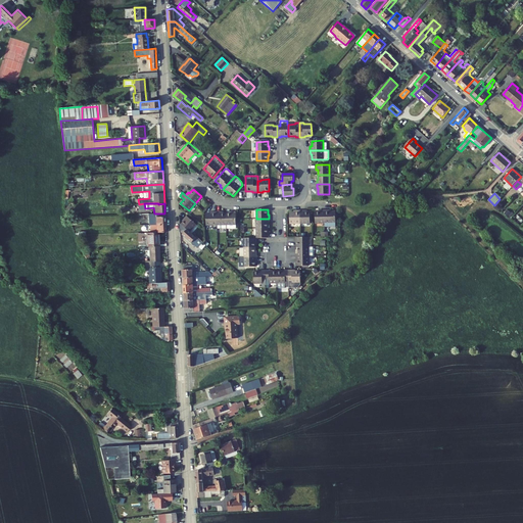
[(329,211),(329,209),(325,210),(325,223),(325,227),(335,227),(335,222),(335,214),(335,211),(329,211)]
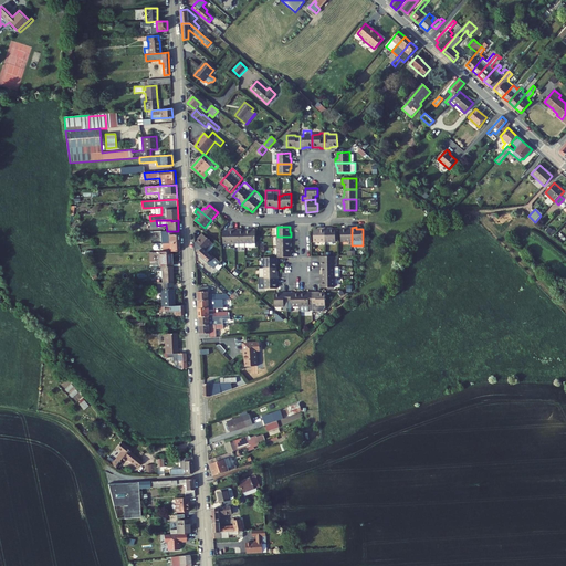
[(321,230),(313,230),(314,242),(325,242),(325,228),(321,228),(321,230)]
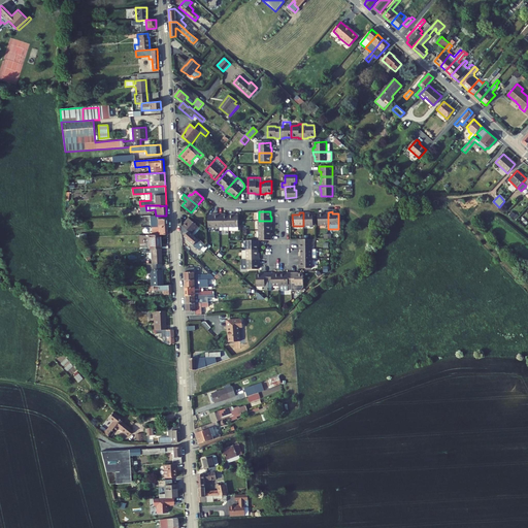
[(307,212),(303,212),(303,226),(312,225),(312,213),(307,213),(307,212)]
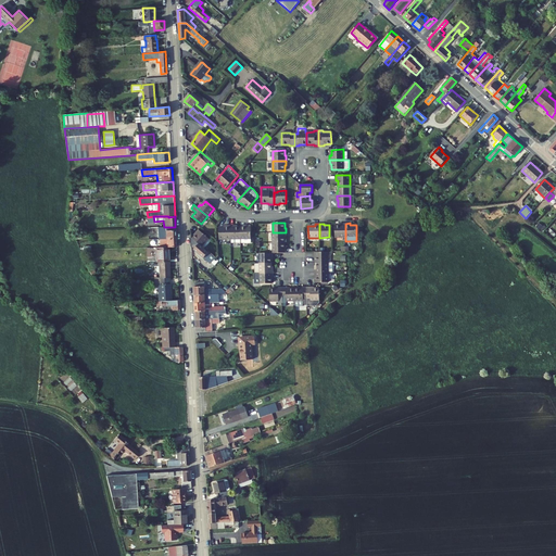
[(345,237),(345,224),(340,224),(340,225),(335,225),(335,237),(345,237)]
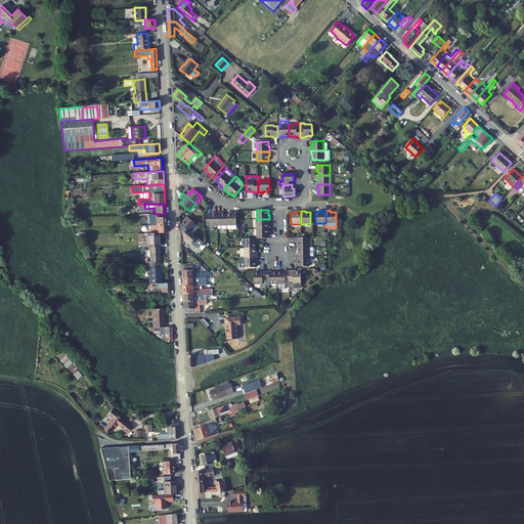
[(236,229),(236,225),(236,212),(231,213),(231,214),(226,214),(227,225),(227,229),(236,229)]
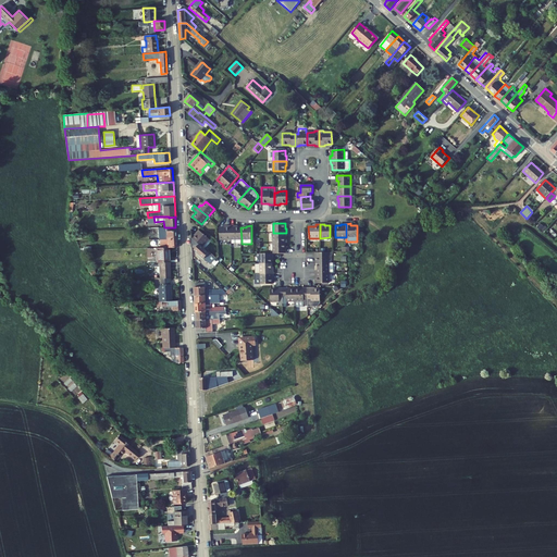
[(231,239),(231,226),(226,226),(226,227),(220,227),(220,240),(231,239)]
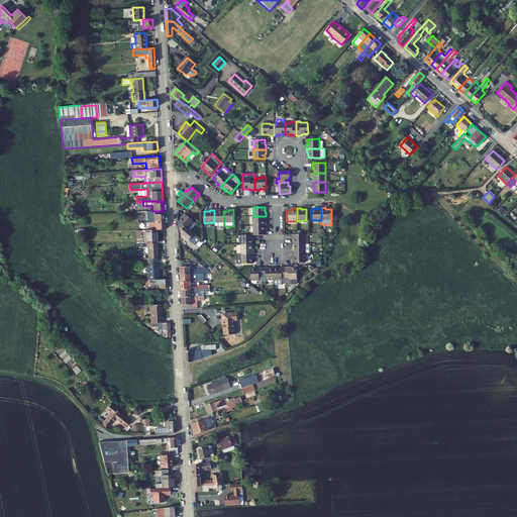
[(224,222),(223,211),(219,211),(218,210),(214,210),(214,222),(214,226),(224,226),(224,222)]
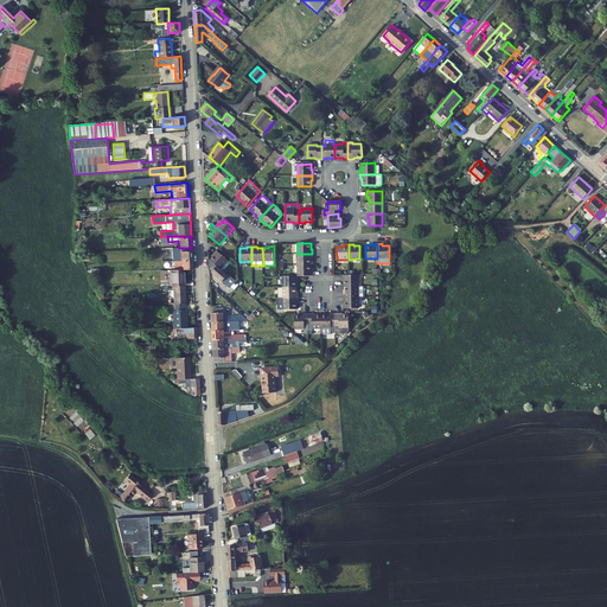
[(215,256),(210,261),(217,267),(221,269),(228,261),(217,251),(213,255),(215,256)]
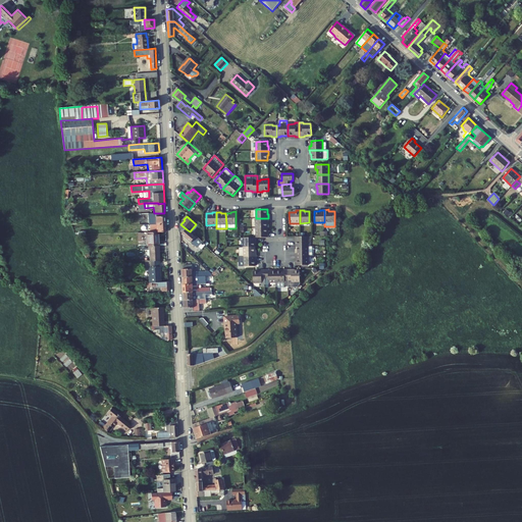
[(269,222),(268,218),(256,218),(256,227),(267,227),(267,222),(269,222)]
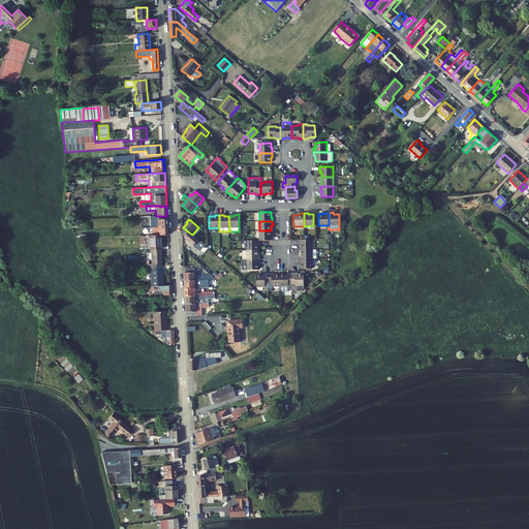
[(271,236),(271,230),(259,230),(259,241),(266,241),(273,241),(273,236),(271,236)]
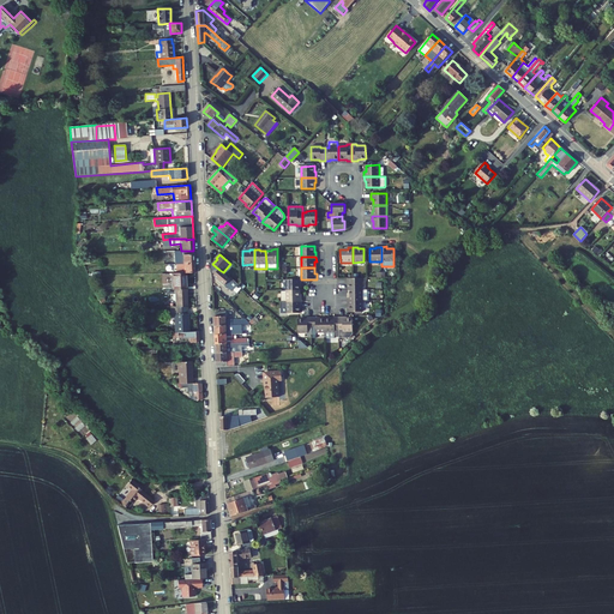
[(223,272),(220,270),(215,276),(226,286),(230,280),(223,272)]
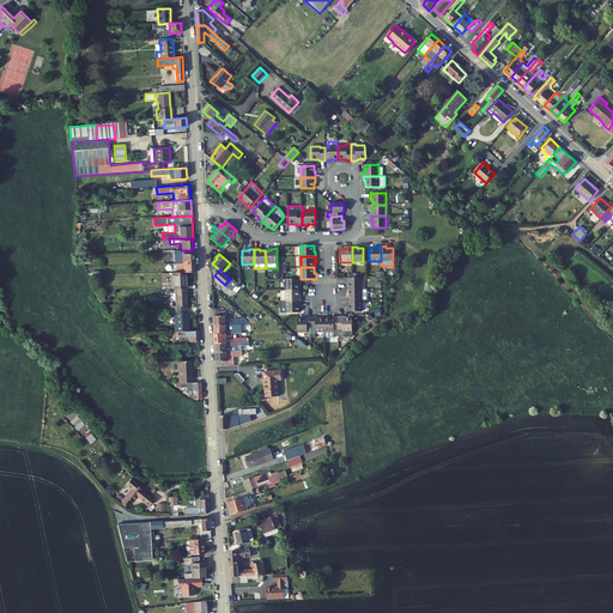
[(177,272),(173,273),(174,289),(175,289),(187,289),(186,281),(184,277),(186,277),(186,272),(177,272)]
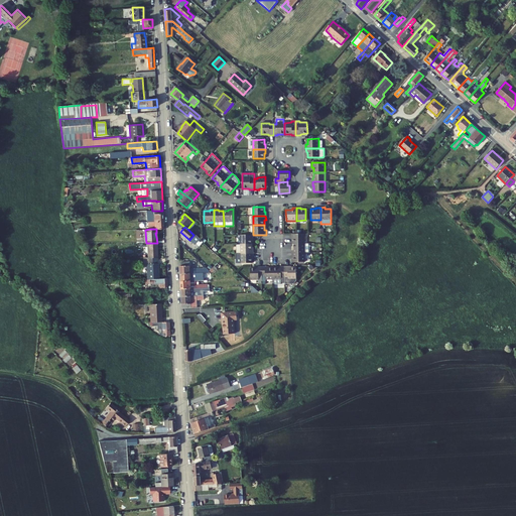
[(304,244),(304,234),(296,234),(292,234),(292,239),(293,239),(293,244),(304,244)]
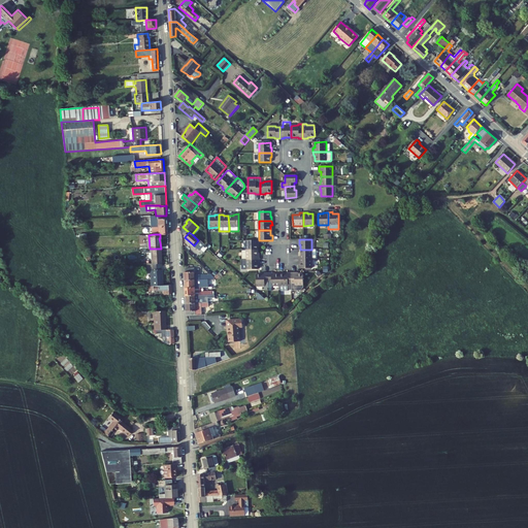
[(259,245),(259,240),(246,240),(246,251),(258,250),(258,245),(259,245)]
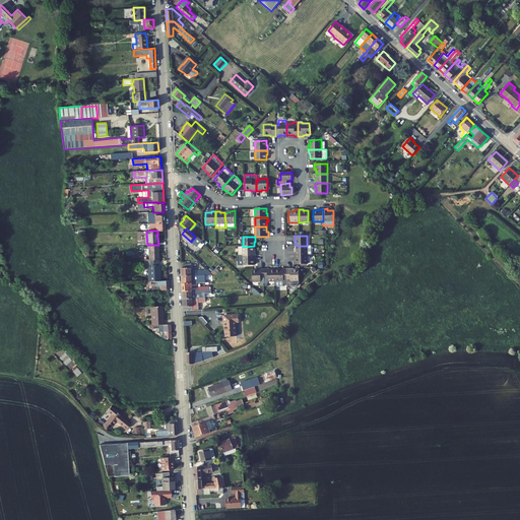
[(158,260),(158,245),(148,245),(149,251),(145,251),(145,254),(149,254),(149,260),(158,260)]
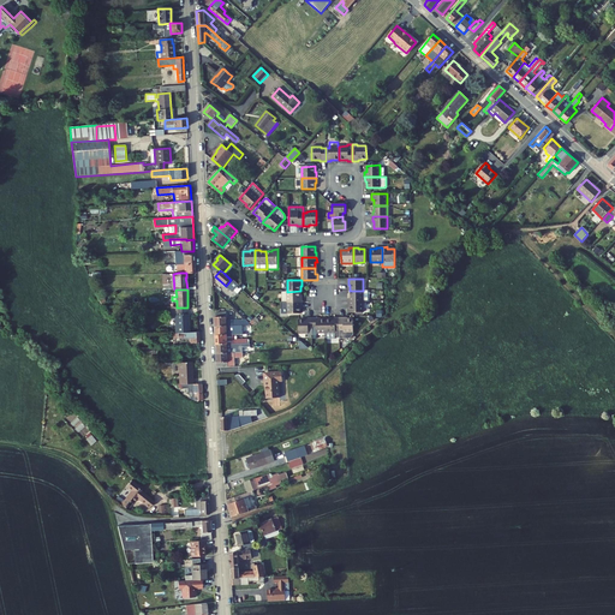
[(300,297),(300,291),(287,292),(282,292),(282,303),(287,303),(303,302),(303,297),(300,297)]
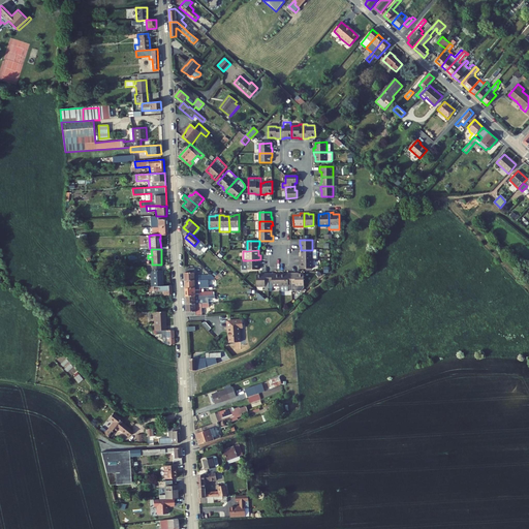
[(316,250),(312,250),(301,250),(301,255),(300,255),(300,259),(313,259),(316,259),(316,250)]
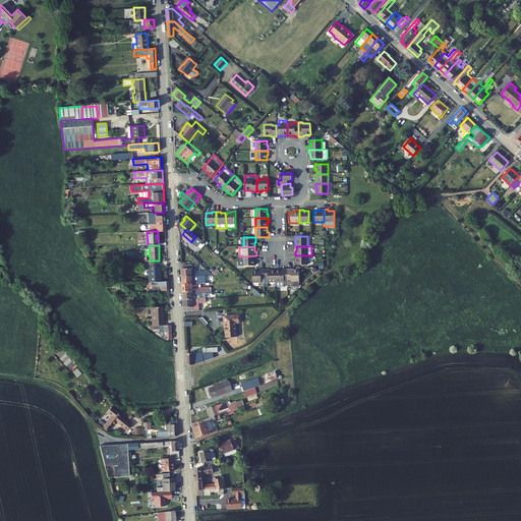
[(256,261),(256,255),(243,256),(243,266),(254,266),(254,261),(256,261)]
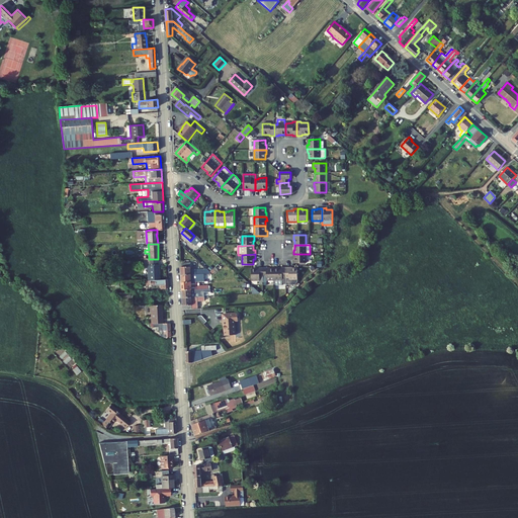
[(295,258),(295,263),(307,263),(307,254),(293,254),(293,258),(295,258)]
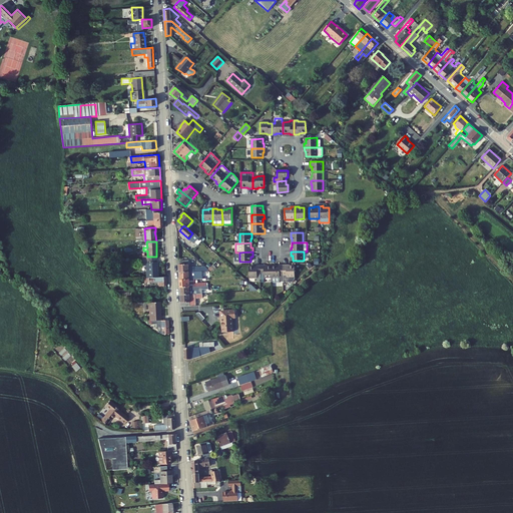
[(157,278),(156,257),(147,257),(147,263),(146,263),(146,278),(148,278),(157,278)]
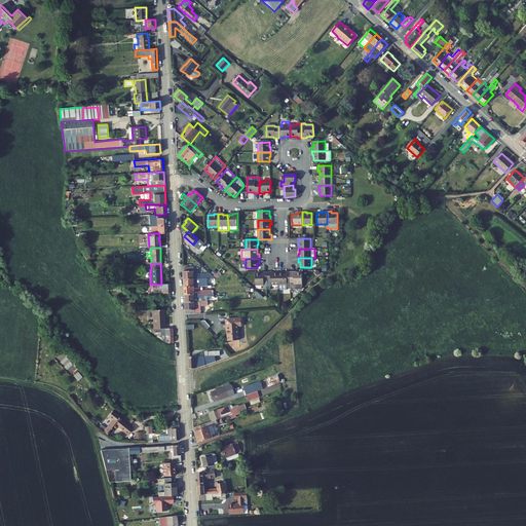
[(215,277),(221,275),(228,268),(227,267),(226,267),(225,266),(224,267),(214,276),(214,278),(215,277)]
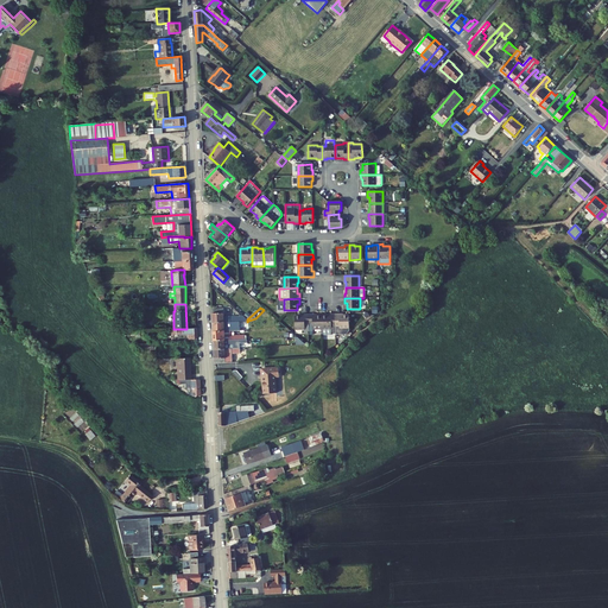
[(236,322),(247,322),(247,320),(244,316),(238,317),(238,320),(236,320),(236,317),(230,317),(223,317),(223,309),(214,309),(214,314),(211,314),(213,323),(228,322),(233,322),(236,322)]
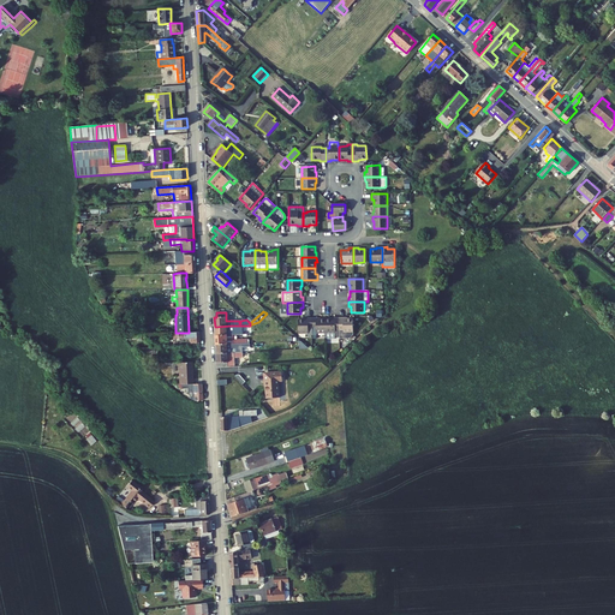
[(334,318),(326,320),(326,333),(327,339),(335,339),(335,338),(340,338),(339,317),(334,317),(334,318)]
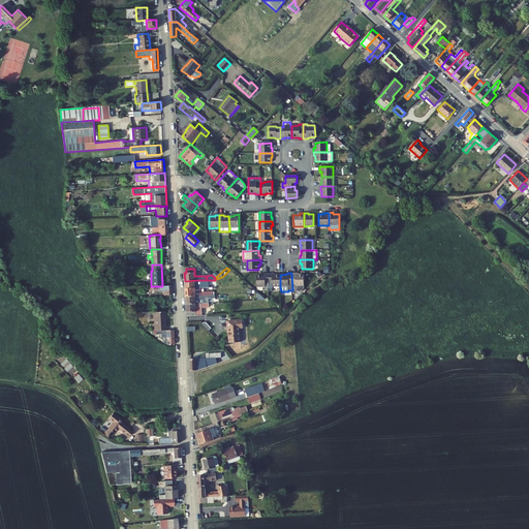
[(297,273),(291,273),(292,290),(292,291),(301,291),(304,287),(304,274),(297,274),(297,273)]
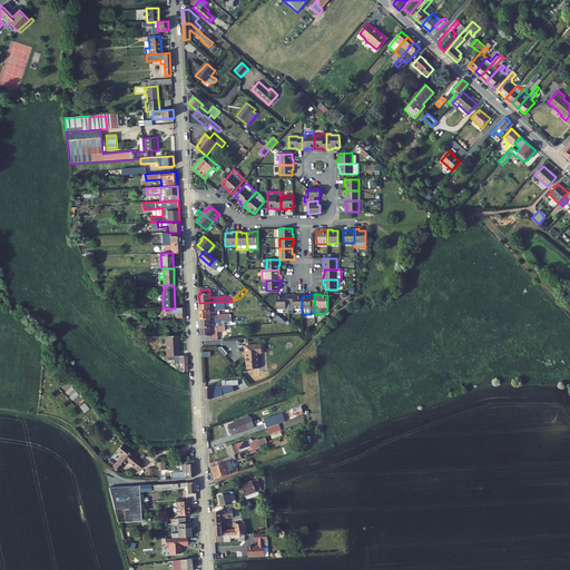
[(290,304),(290,295),(284,295),(285,296),(277,296),(277,310),(286,310),(286,311),(290,311),(290,304)]
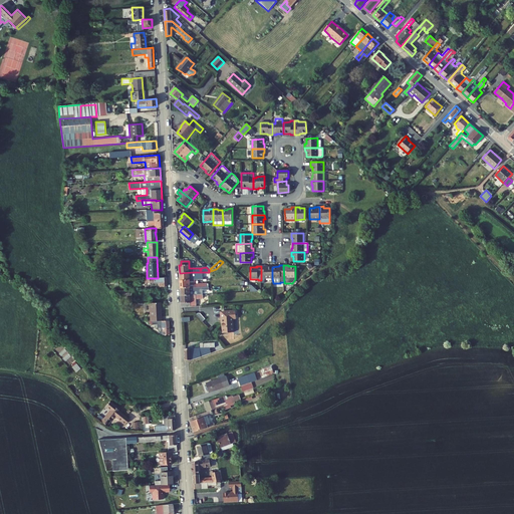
[(272,278),(272,267),(266,267),(266,266),(261,266),(261,274),(264,274),(264,278),(272,278)]
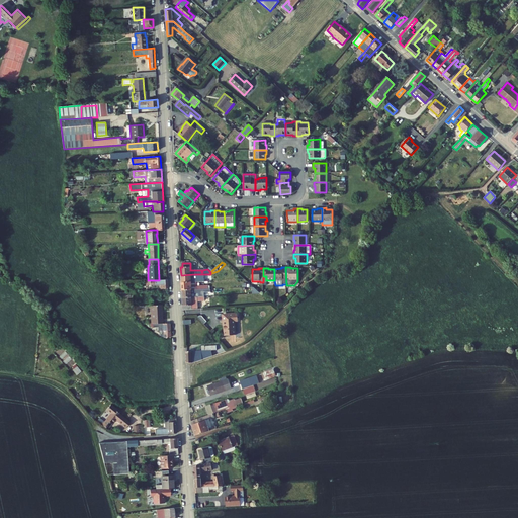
[(181,283),(191,282),(191,281),(194,281),(194,274),(181,275),(181,283)]
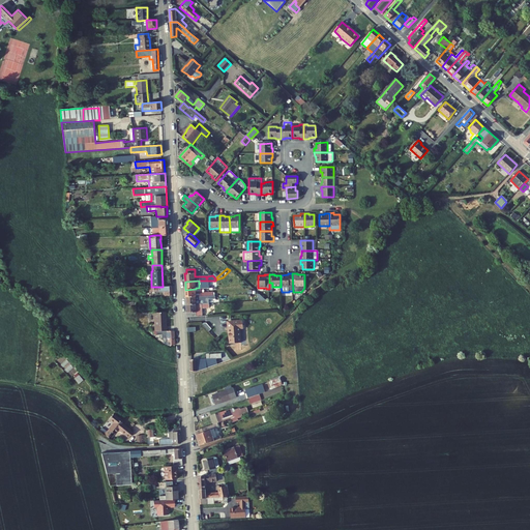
[(153,287),(153,292),(164,291),(164,296),(172,295),(171,286),(163,287),(153,287)]
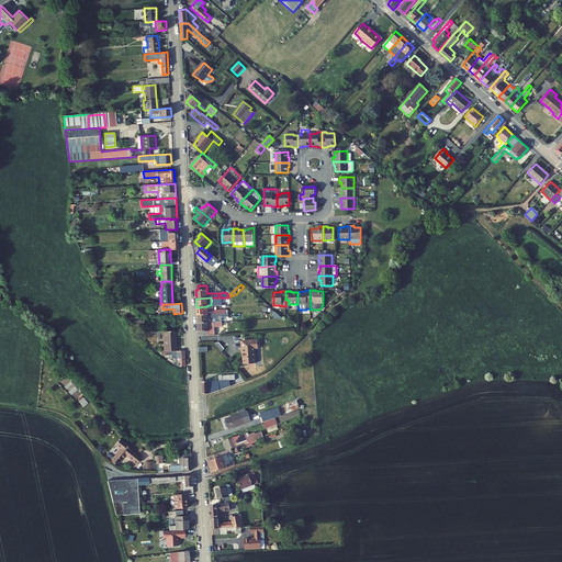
[(212,314),(226,314),(226,308),(226,305),(222,305),(222,310),(213,311),(213,306),(208,306),(197,307),(198,315),(208,315),(212,314)]
